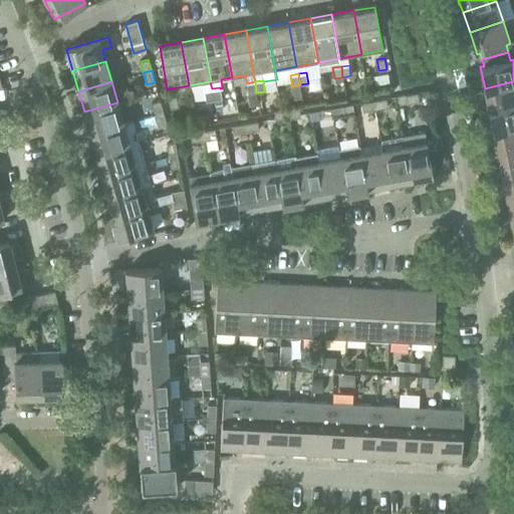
[(255,81),(247,83),(248,93),(256,92),(255,81)]
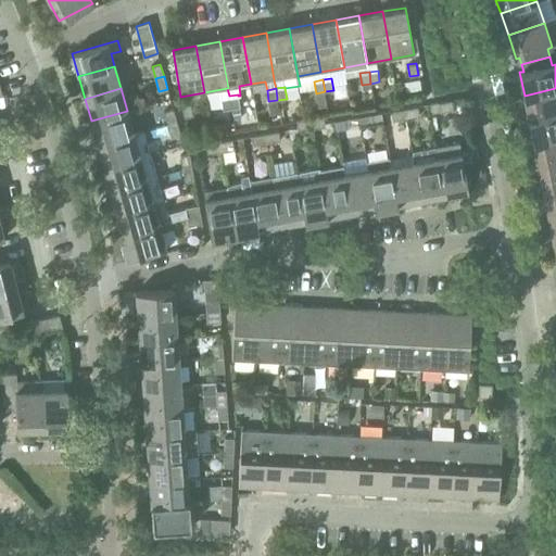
[(555,88),(525,96),(529,118),(555,112),(555,88)]
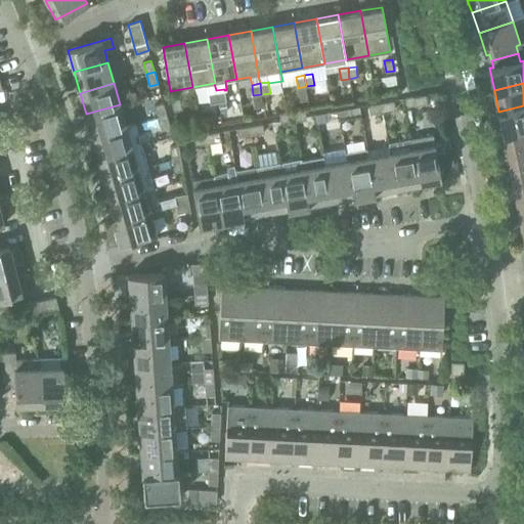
[(305,86),(298,88),(300,100),(307,99),(305,86)]
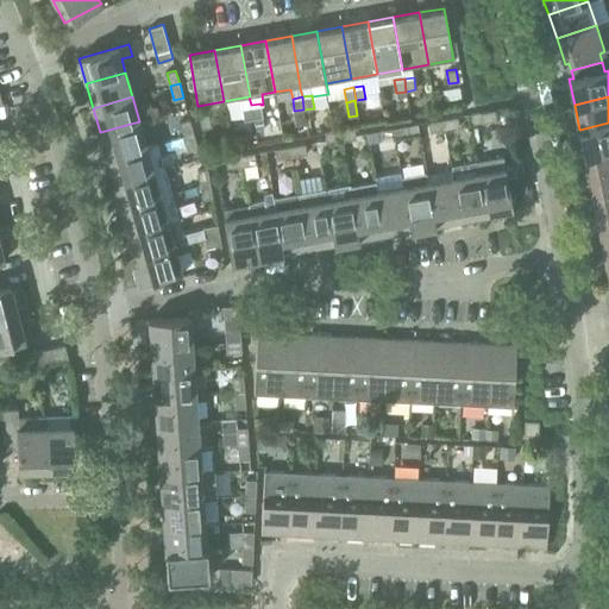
[(261,104),(251,105),(253,118),(263,117),(261,105),(261,104)]
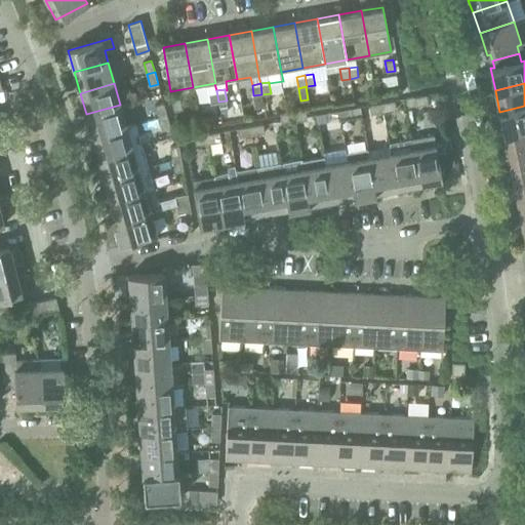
[(210,104),(218,102),(216,90),(208,92),(210,104)]
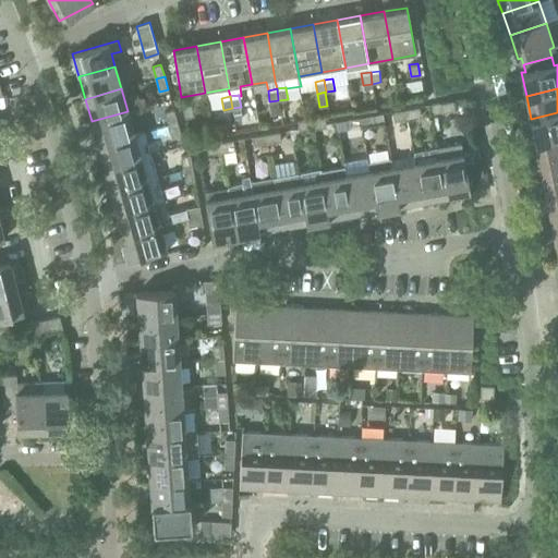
[(278,100),(269,101),(271,112),(280,111),(278,100)]
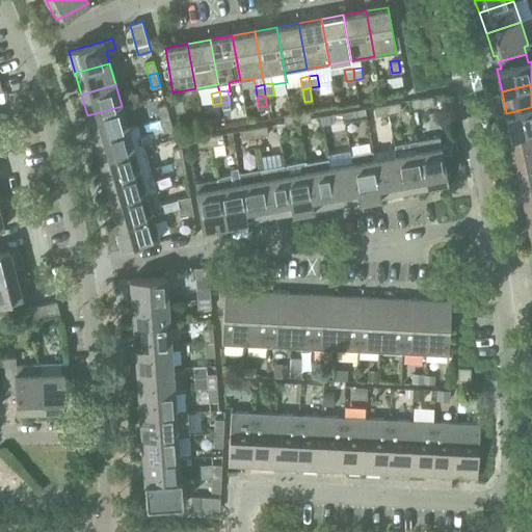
[(434,104),(432,96),(420,98),(421,107),(434,104)]
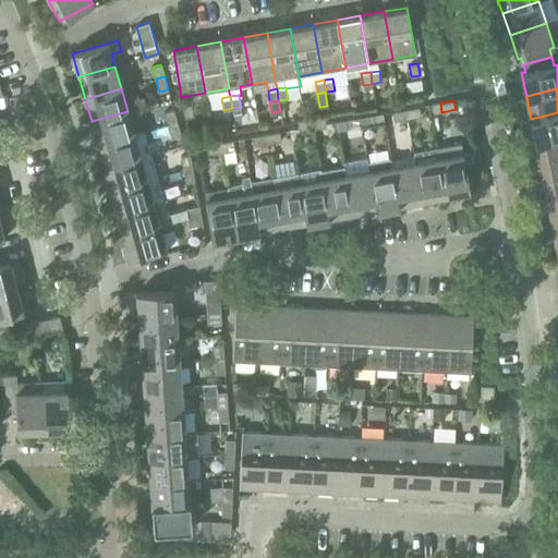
[(182,106),(184,118),(193,116),(191,104),(182,106)]
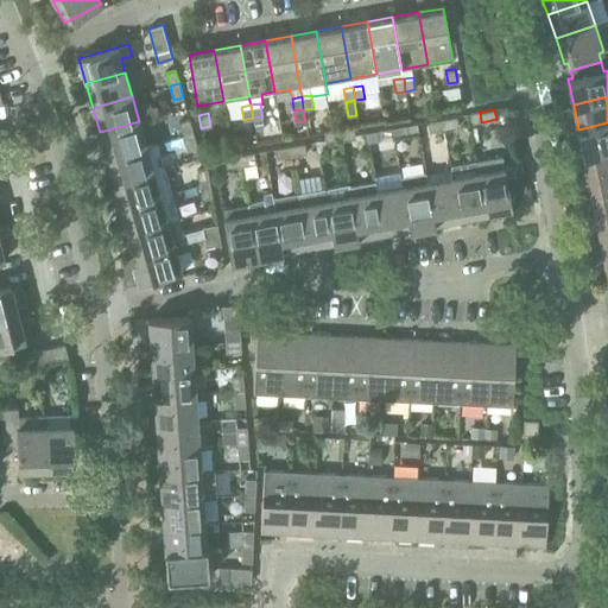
[(255,130),(264,128),(261,116),(253,118),(255,130)]
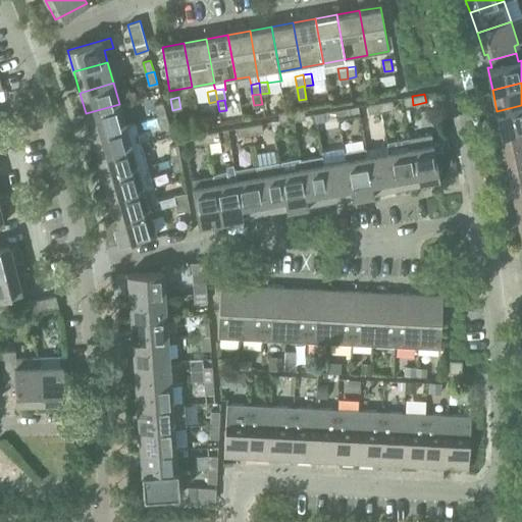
[(382,110),(390,109),(395,108),(393,100),(381,102),(382,110)]
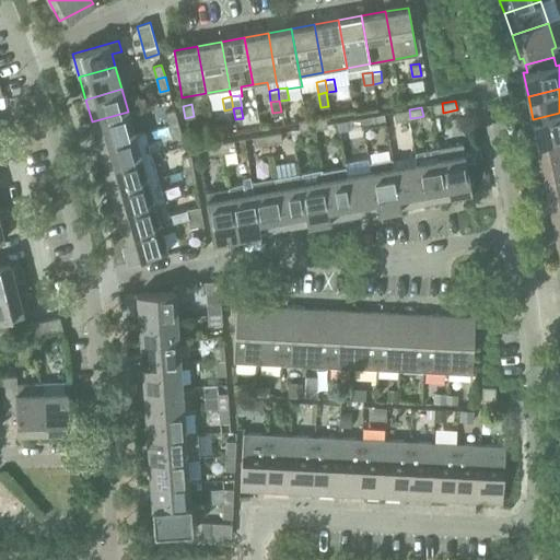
[(166,112),(170,125),(178,123),(174,109),(166,112)]
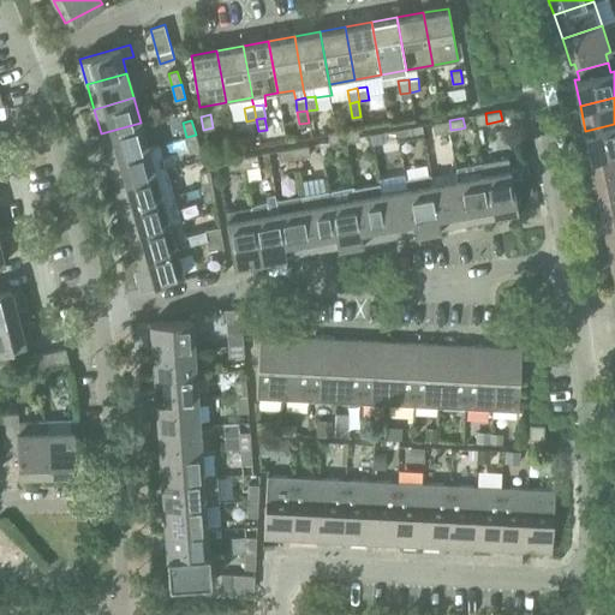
[(435,133),(451,130),(449,120),(433,123),(435,133)]
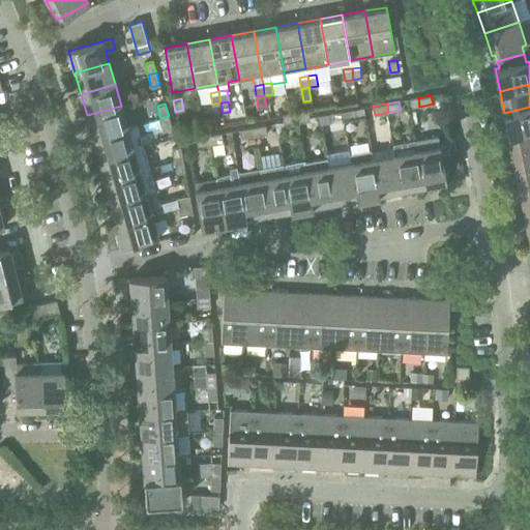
[(127,127),(121,106),(87,115),(93,137),(127,127)]
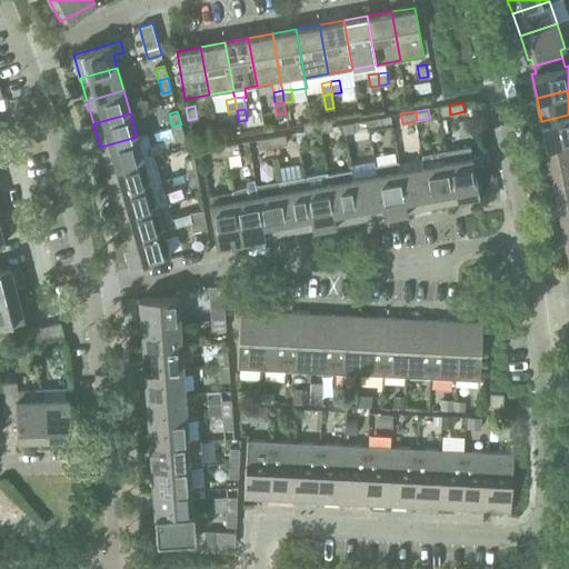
[(568,115),(541,121),(546,145),(568,139),(568,115)]
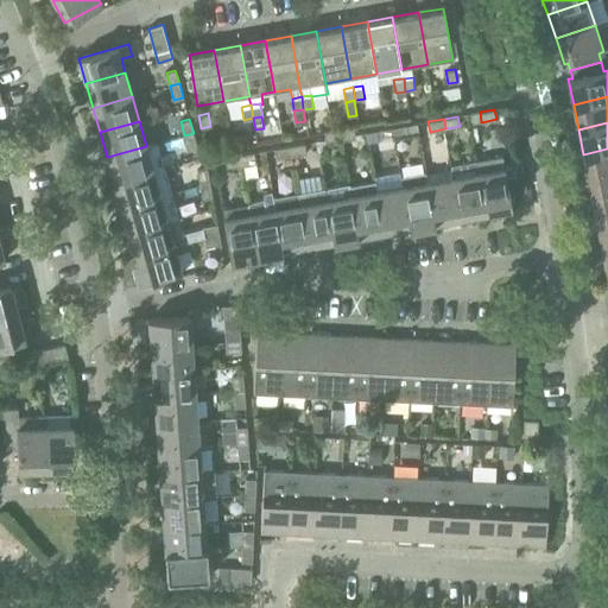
[(409,135),(406,125),(393,127),(396,138),(409,135)]
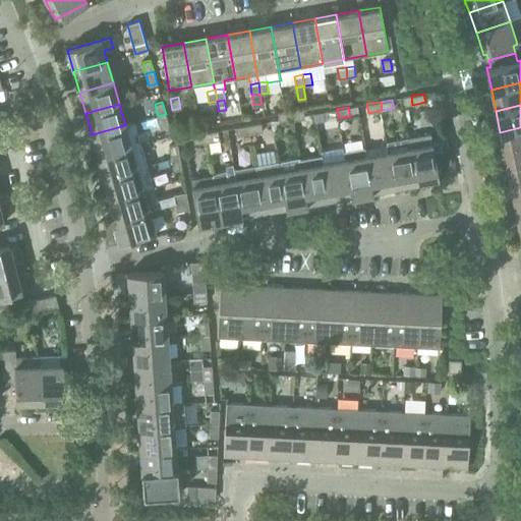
[(292,111),(293,120),(305,117),(303,109),(292,111)]
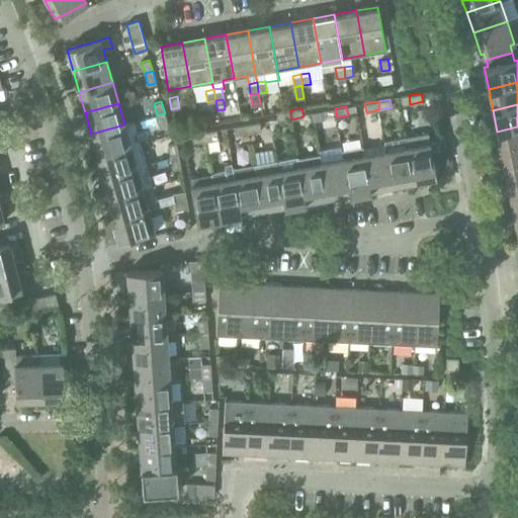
[(323,119),(337,117),(335,108),(322,110),(323,119)]
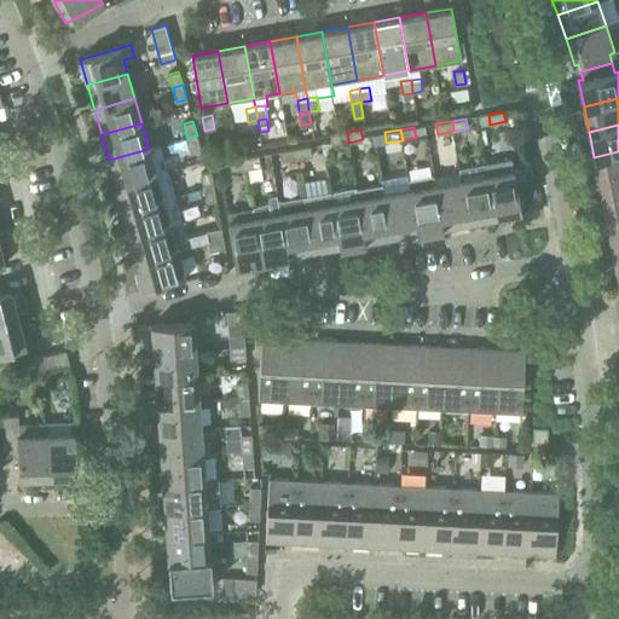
[(333,145),(348,143),(347,132),(330,136),(333,145)]
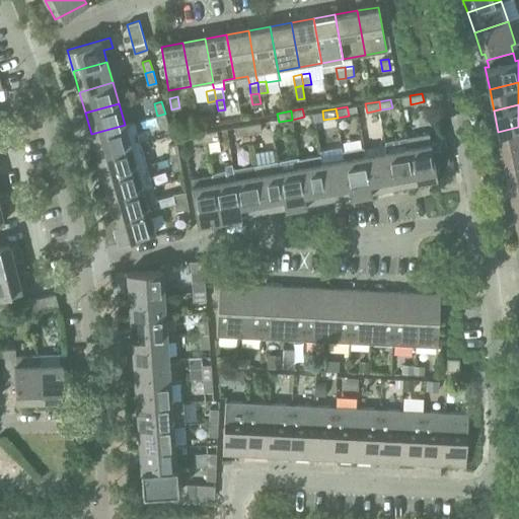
[(165,114),(157,116),(160,128),(168,126),(165,114)]
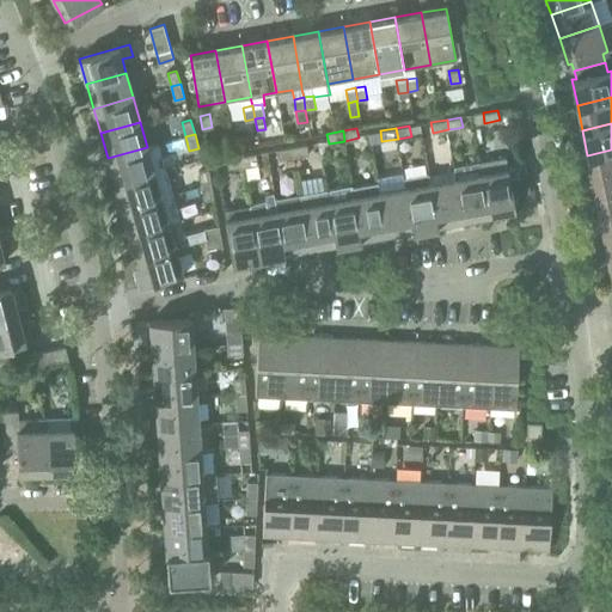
[(246,135),(234,138),(236,148),(249,146),(246,135)]
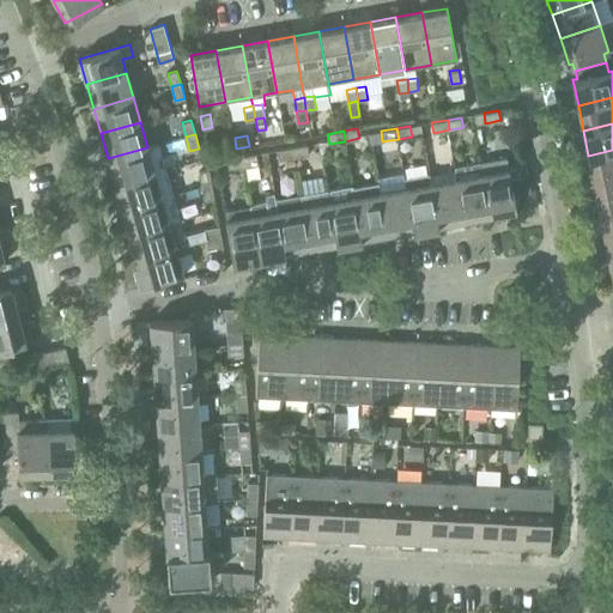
[(108,158),(115,183),(155,173),(165,169),(158,144),(147,147),(108,158)]
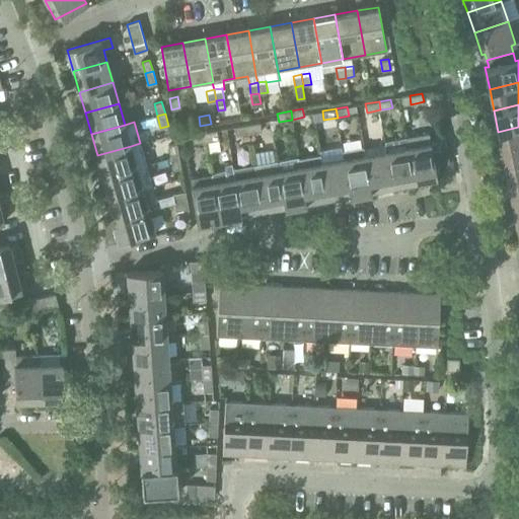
[(262,131),(261,122),(249,124),(250,133),(262,131)]
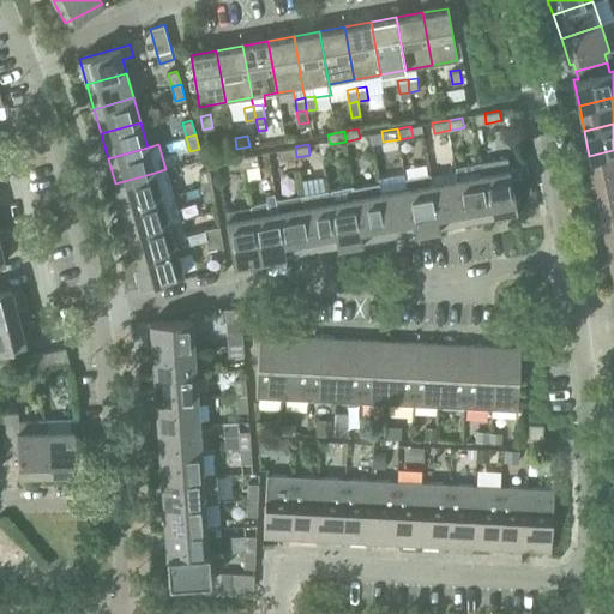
[(281,160),(296,157),(295,146),(278,150),(281,160)]
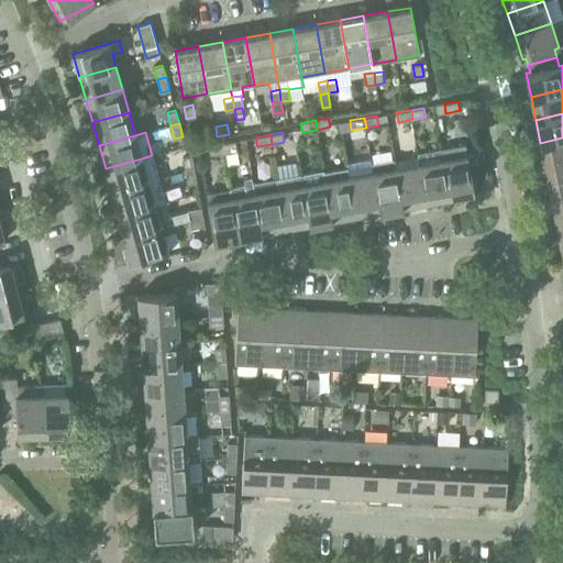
[(562,138),(540,143),(544,166),(562,162),(562,138)]
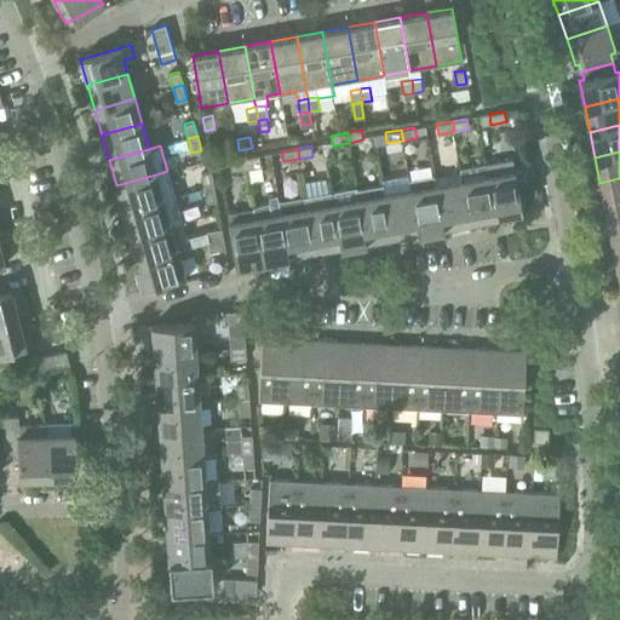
[(259,155),(245,158),(246,167),(260,165),(259,155)]
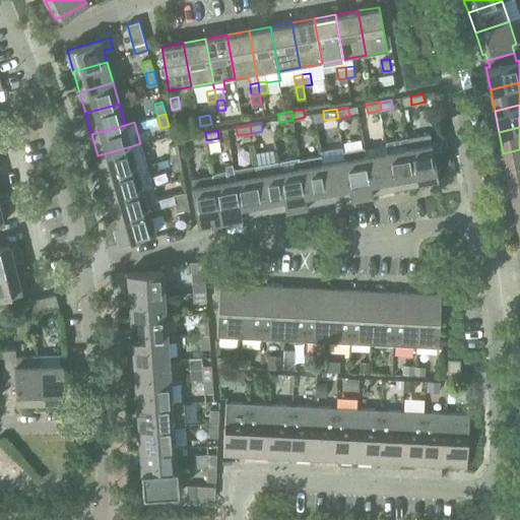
[(206,140),(205,132),(193,135),(194,142),(206,140)]
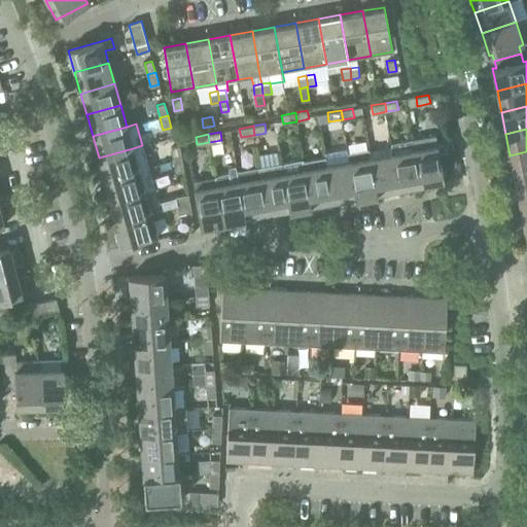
[(435,135),(413,139),(421,184),(444,180),(437,145),(435,135)]
